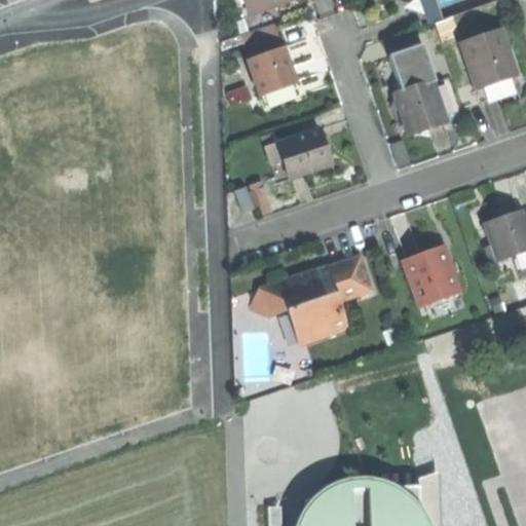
[(249,0),(254,12),(288,0),(249,0)]
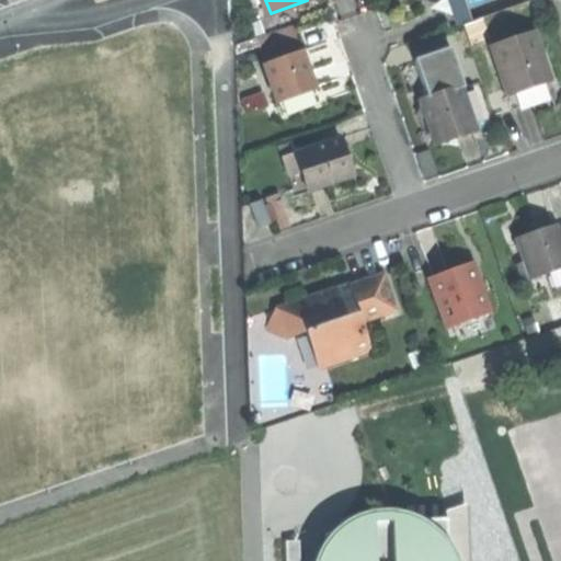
[(468,0),(450,0),(457,22),(473,16),(468,0)]
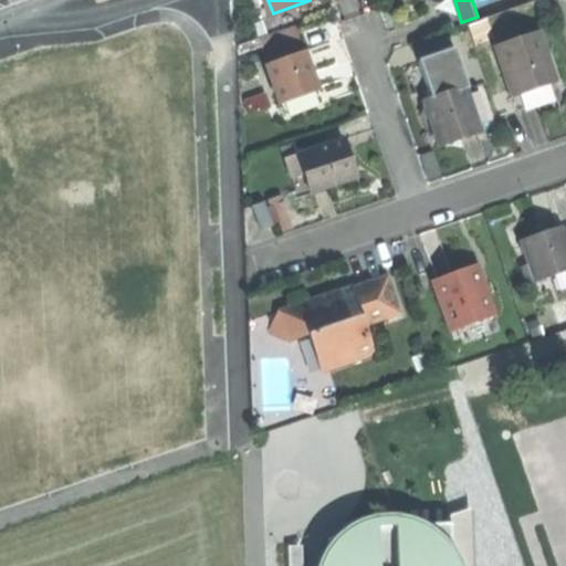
[(498,48),(513,96),(536,90),(557,83),(542,34),(498,48)]
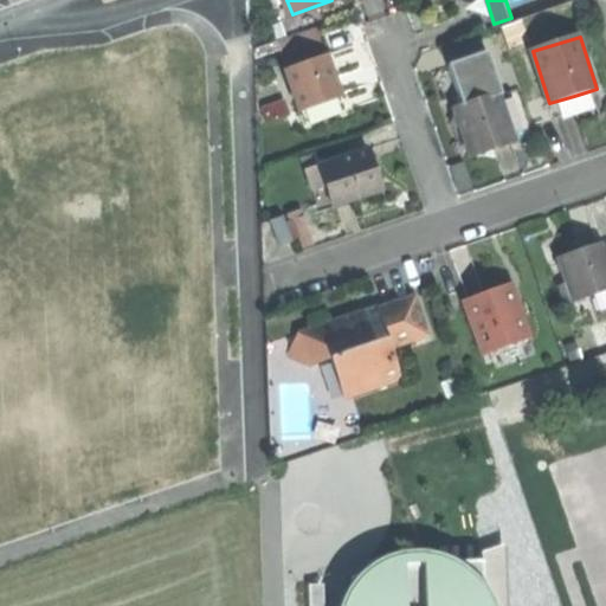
[(287,69),(300,110),(304,109),(343,96),(337,76),(330,55),(287,69)]
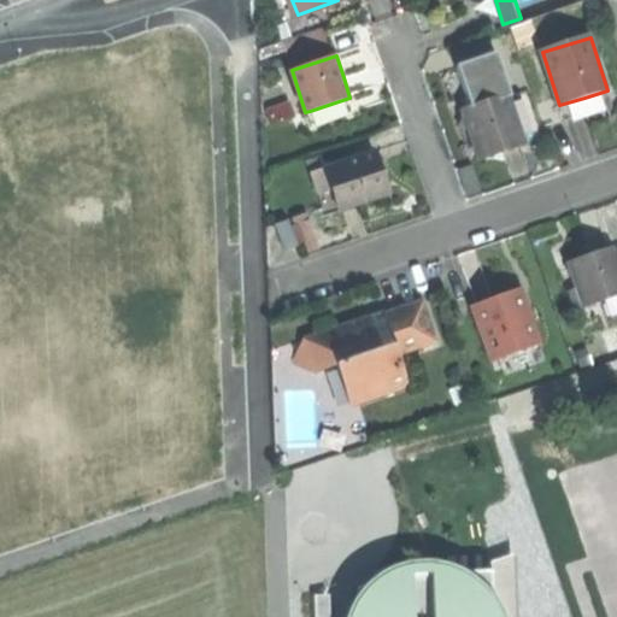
[(464,111),(479,158),(503,151),(523,144),(509,97),(464,111)]
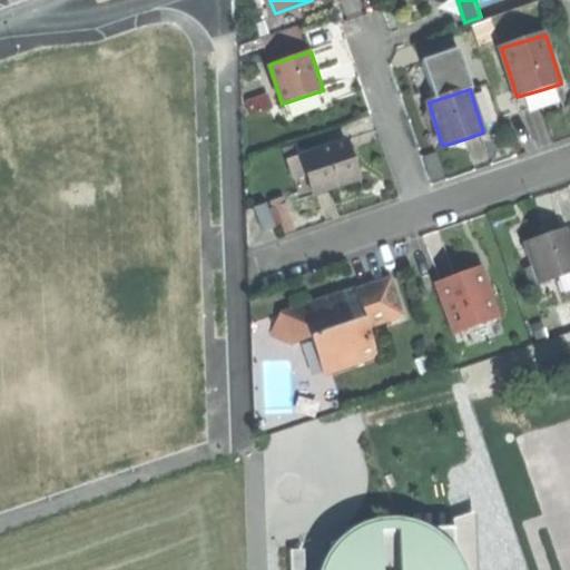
[(327,105),(323,90),(286,102),(291,117),(327,105)]
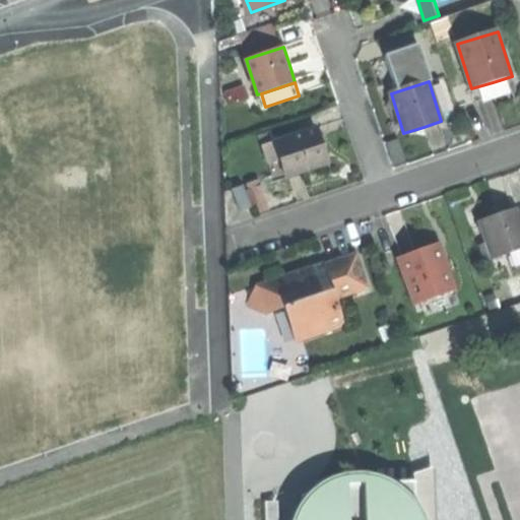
[(264,148),(276,183),(330,165),(323,145),(317,129),(264,148)]
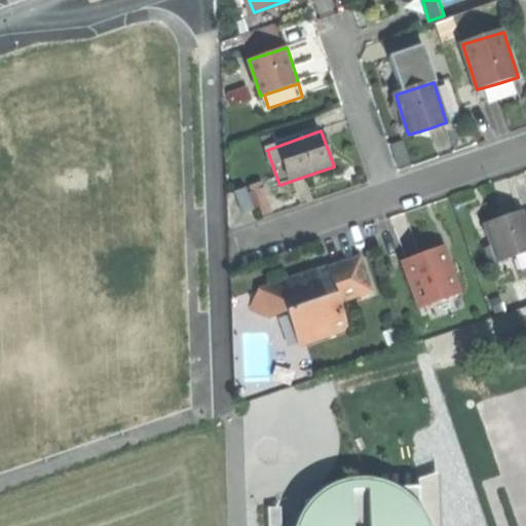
[(236,192),(242,213),(254,209),(248,188),(236,192)]
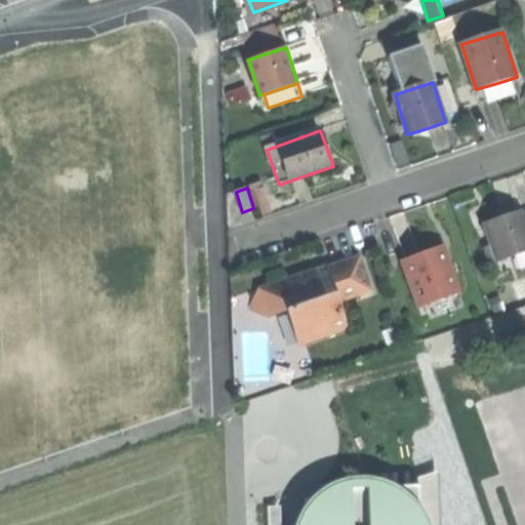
[(485,224),(496,260),(524,250),(524,221),(524,217),(522,211),(501,218),(485,224)]
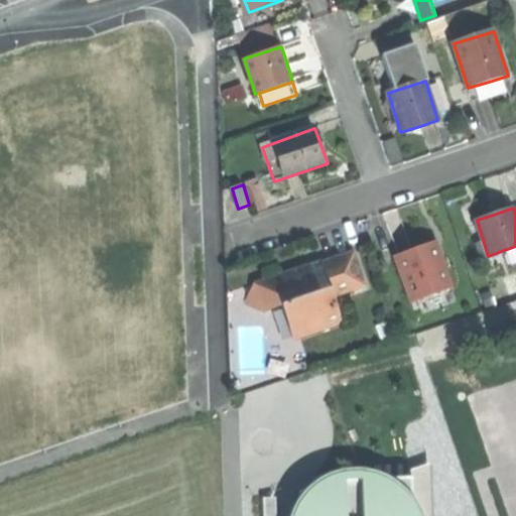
[(414,250),(396,257),(413,301),(454,286),(436,242),(414,250)]
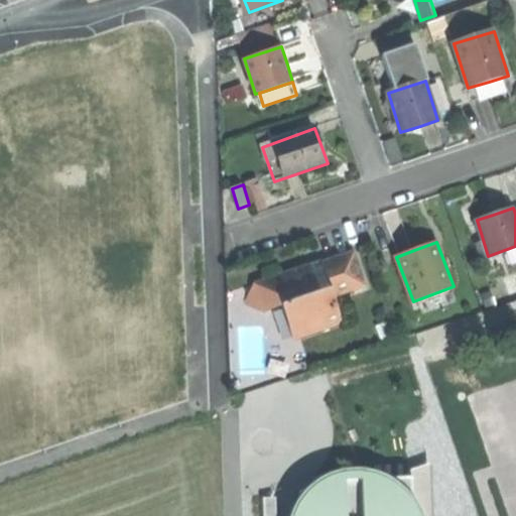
[(366,284),(355,253),(323,264),(321,262),(292,272),(253,285),(246,302),(263,312),(282,305),(291,302),(303,338),(344,324),(335,295),(366,284)]
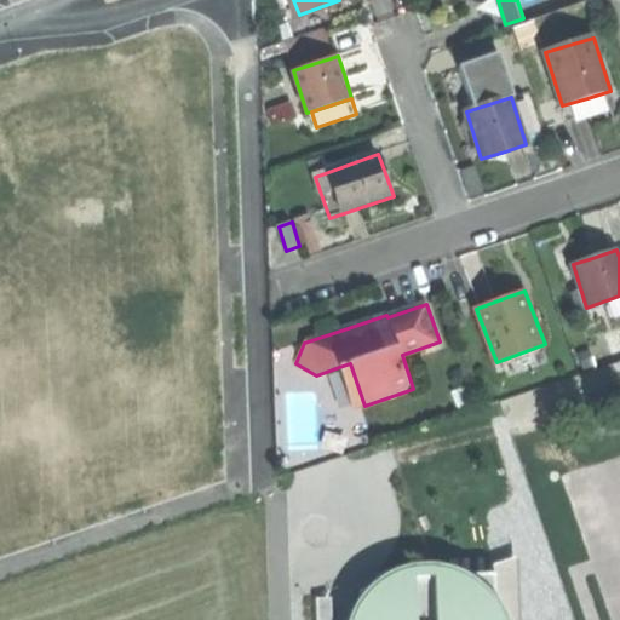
[(354,409),(365,406),(350,363),(339,367),(354,409)]
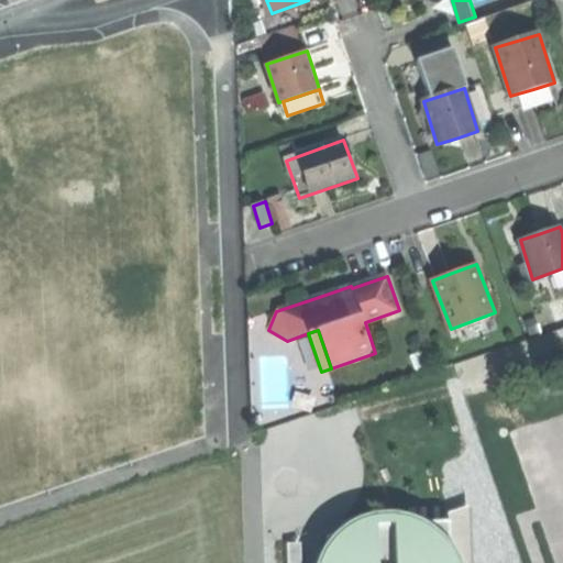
[(465,562),(465,560),(450,533),(415,510),(386,507),(356,517),(327,540),(317,562),(465,562)]
